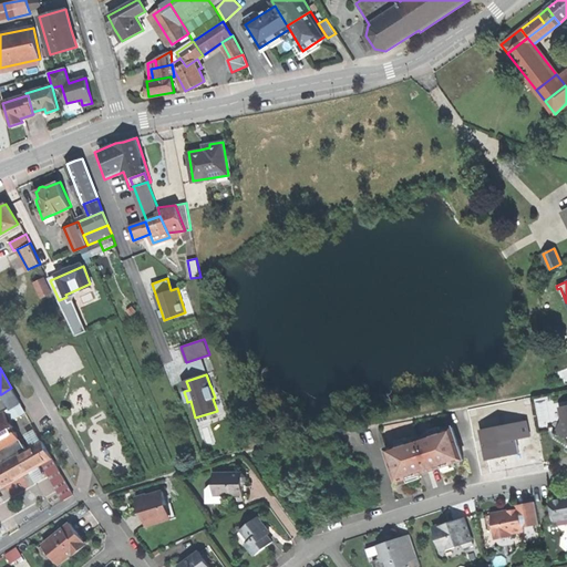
[(20,402),(11,388),(1,394),(9,409),(20,402)]
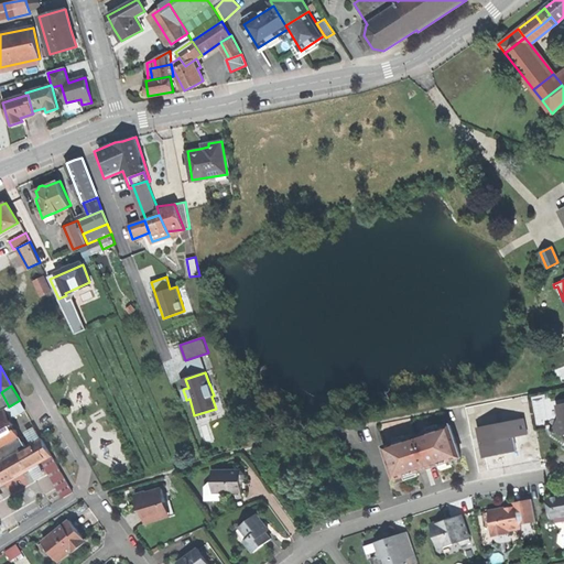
[(24,410),(20,400),(9,407),(4,409),(10,418),(24,410)]
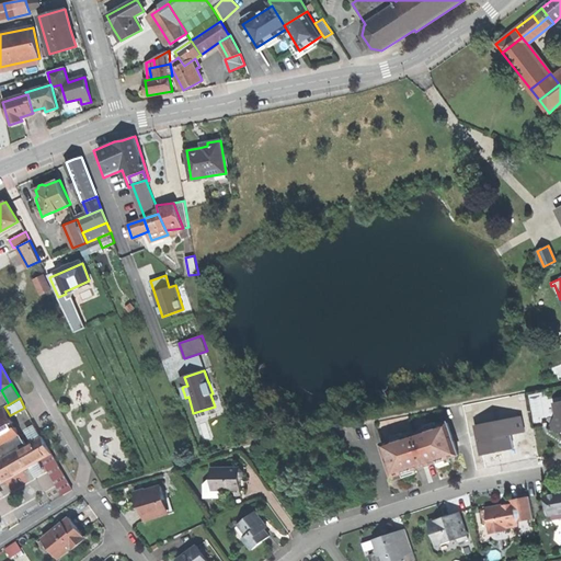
[(560,404),(556,407),(557,416),(550,425),(560,432),(560,404)]
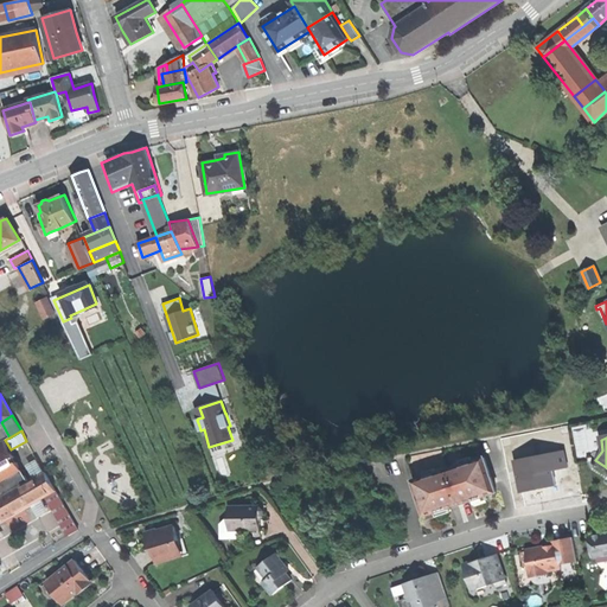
[(0,497),(29,481),(24,474),(17,472),(17,467),(17,465),(16,460),(13,461),(12,459),(11,457),(13,455),(10,452),(5,449),(0,448),(0,497)]
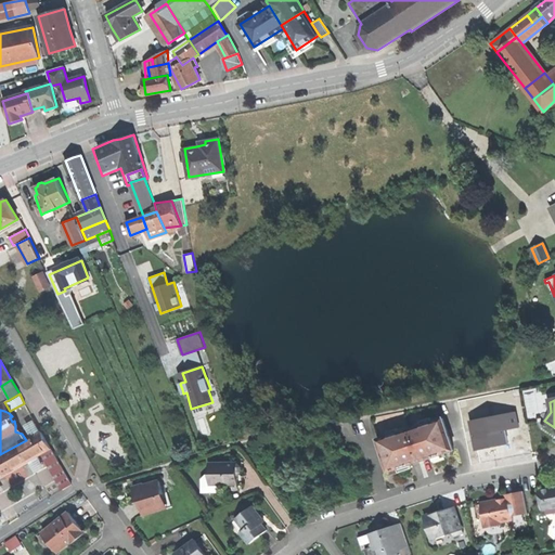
[(377,439),(387,470),(417,461),(416,460),(420,459),(423,457),(424,459),(453,449),(442,417),(377,439)]
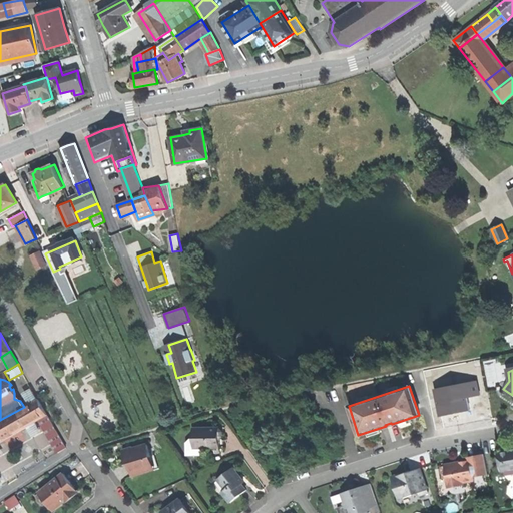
[(24,407),(0,420),(0,441),(38,419),(47,414),(38,399),(24,407)]
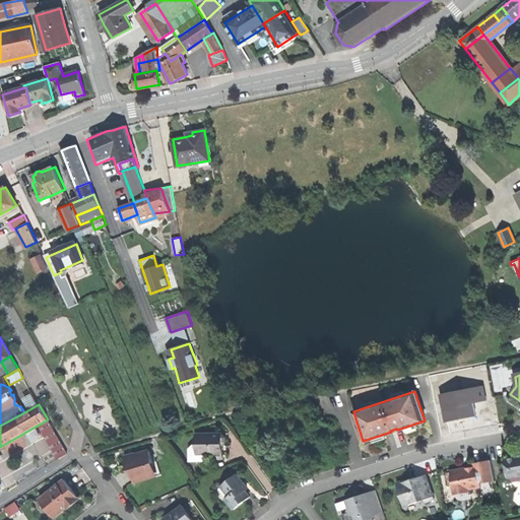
[(66,454),(48,419),(39,425),(58,458),(66,454)]
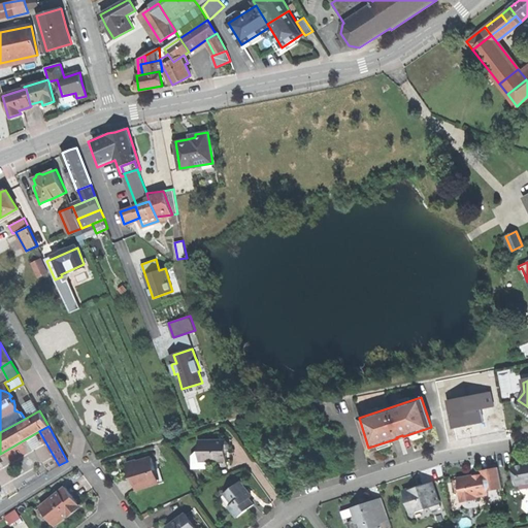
[(199,440),(200,461),(226,460),(226,455),(226,451),(229,447),(229,443),(226,440),(215,440),(215,439),(199,440)]
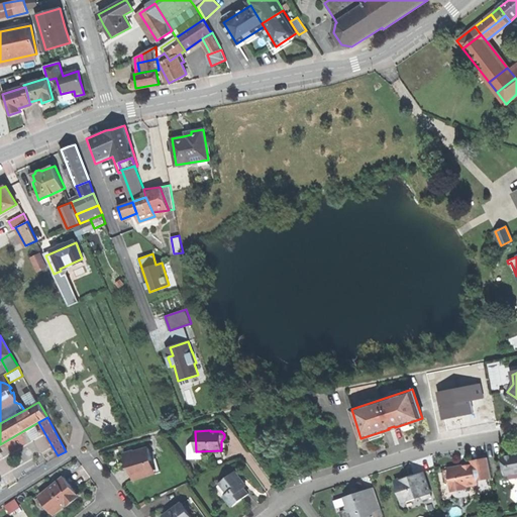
[(133,480),(152,474),(148,461),(152,459),(148,447),(134,451),(134,450),(123,453),(126,463),(129,462),(130,467),(129,467),(131,472),(133,480)]
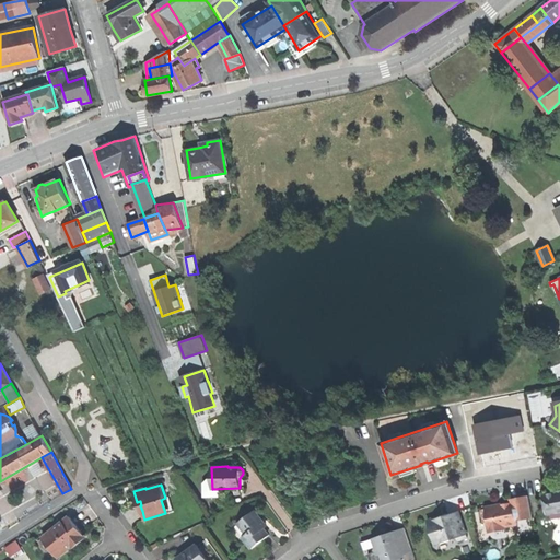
[(559,490),(558,491),(543,494),(547,514),(559,511),(559,490)]
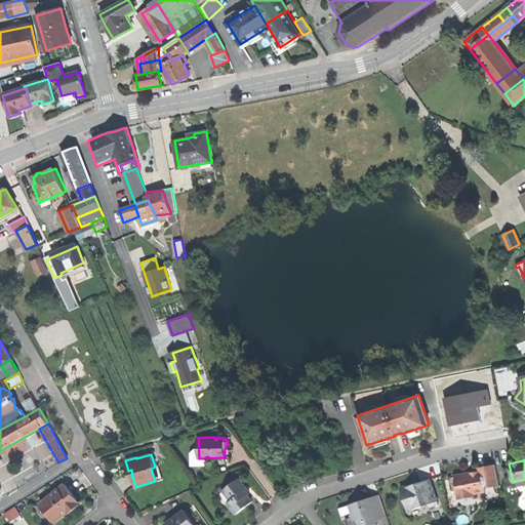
[(454,477),(449,478),(451,489),(457,488),(458,498),(473,495),(473,493),(484,491),(483,488),(498,485),(494,465),(476,468),(477,474),(474,474),(471,475),(468,473),(454,476),(454,477)]
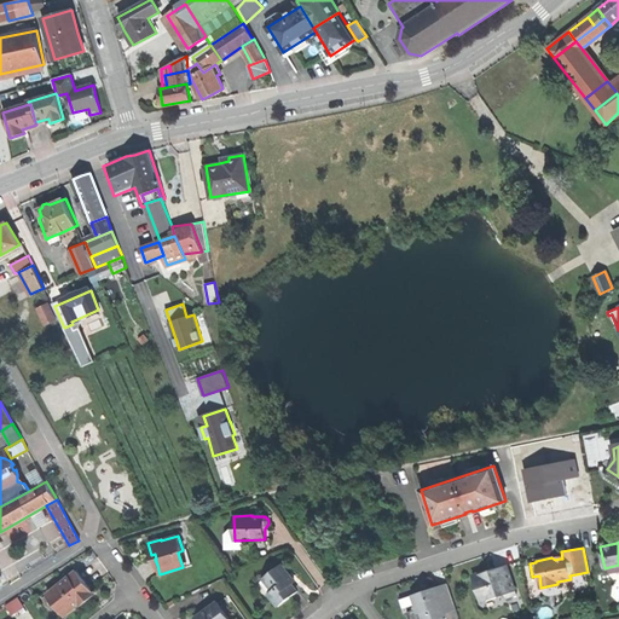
[(282,563),(264,577),(272,590),(282,602),(289,596),(298,590),(291,583),(293,582),(288,574),(289,573),(282,563)]
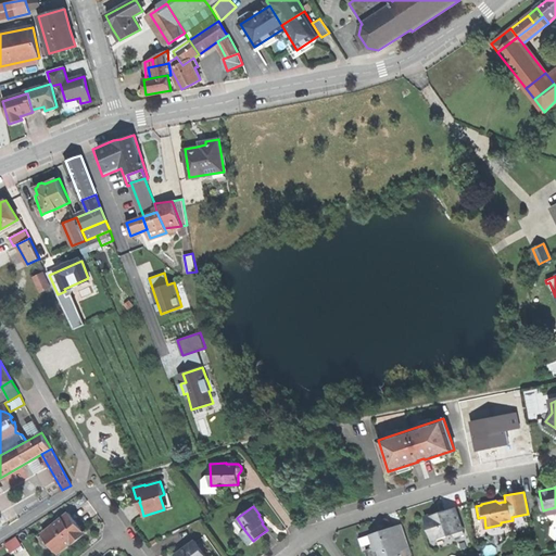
[(424,516),(431,540),(452,533),(454,536),(464,533),(455,507),(444,510),(444,512),(441,513),(437,514),(437,512),(424,516)]
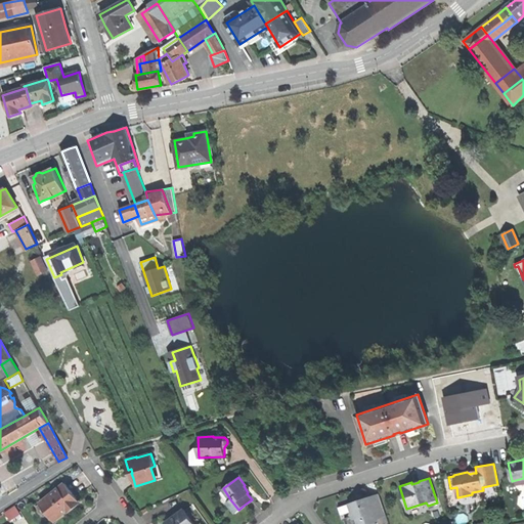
[(64,482),(51,493),(51,496),(44,503),(48,509),(46,511),(47,512),(50,516),(54,520),(62,514),(67,511),(69,509),(70,504),(77,498),(64,482)]
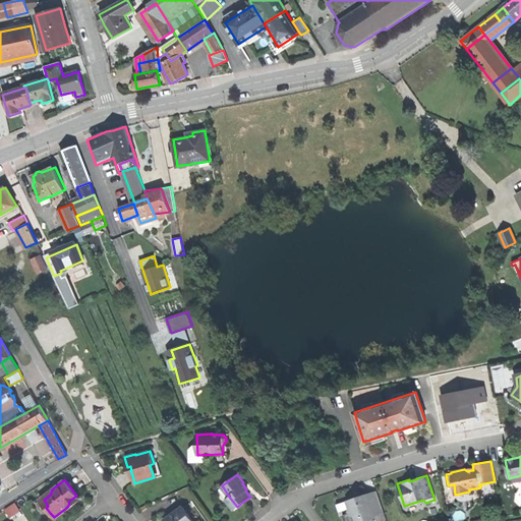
[(222,502),(226,499),(229,497),(222,485),(215,491),(222,502)]
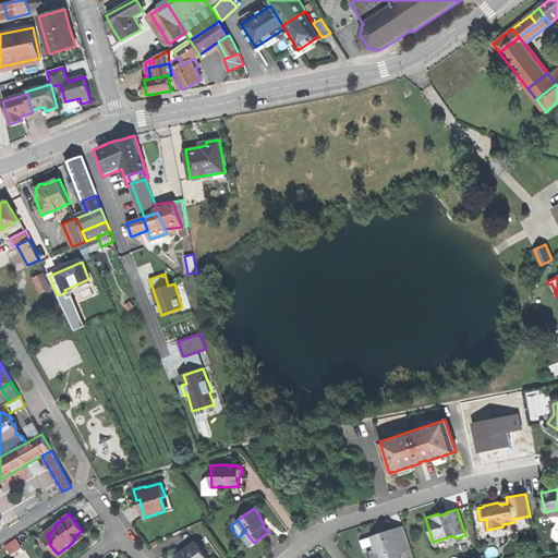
[(53,549),(50,545),(49,544),(51,542),(47,535),(55,529),(55,525),(43,534),(41,543),(46,548),(53,549)]
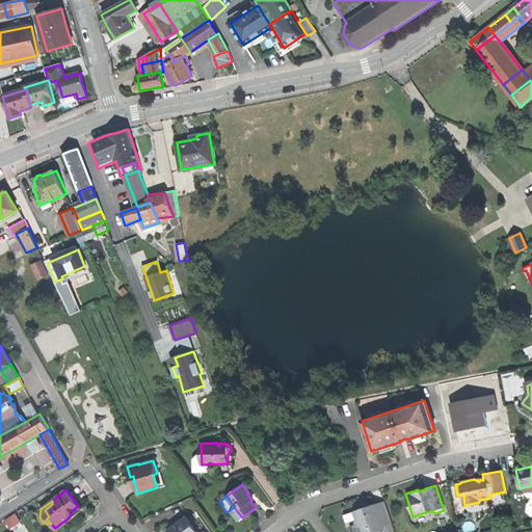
[(367,507),(354,511),(357,520),(354,524),(360,527),(362,526),(364,531),(372,531),(382,529),(382,527),(392,524),(383,501),(374,504),(375,506),(371,507),(367,508),(367,507)]
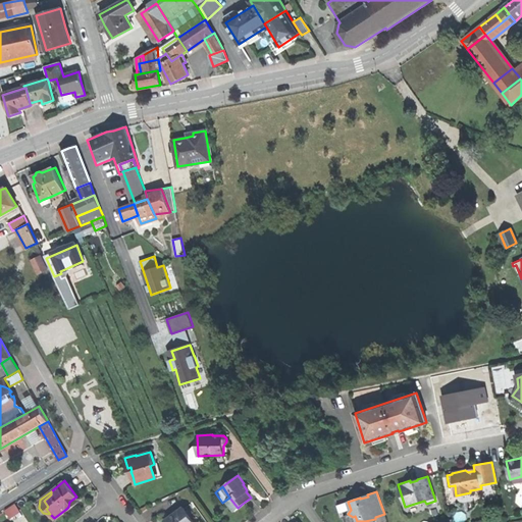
[(79,498),(76,497),(69,502),(68,507),(66,509),(69,508),(77,502),(79,498)]
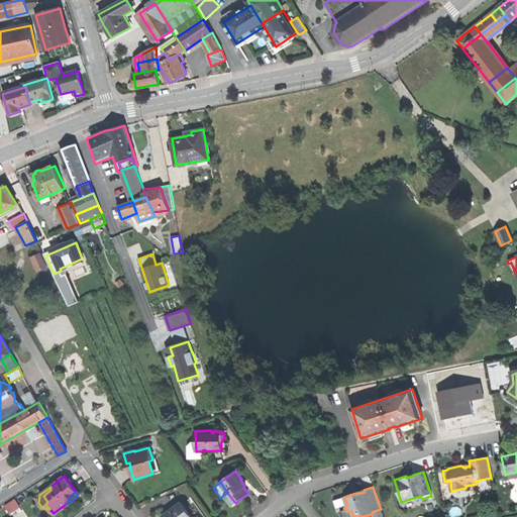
[(231,506),(235,503),(227,493),(224,495),(231,506)]
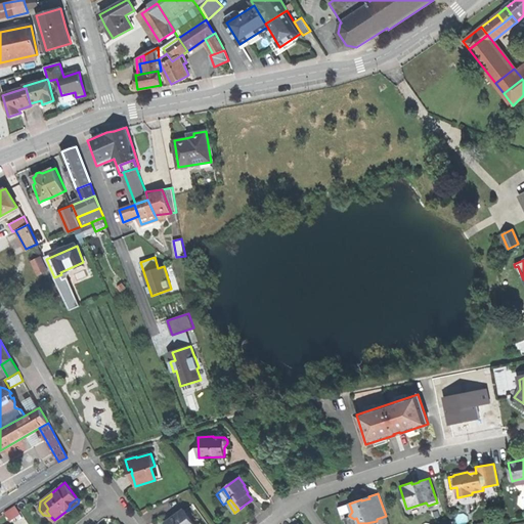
[(18,505),(8,511),(12,519),(23,513),(18,505)]
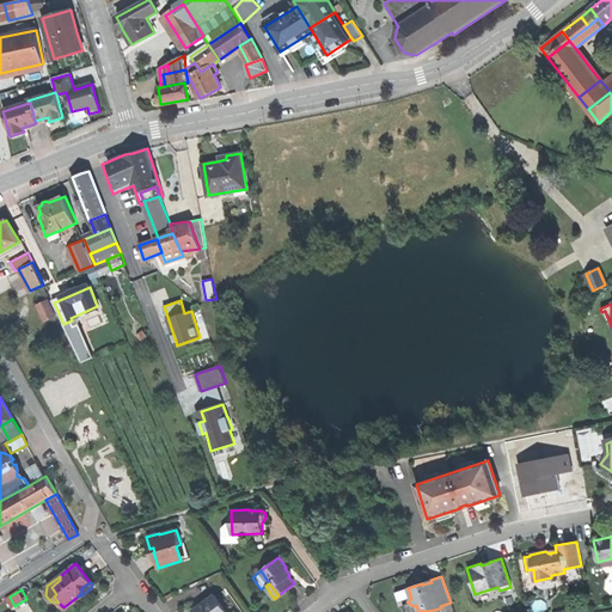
[(196,611),(227,611),(214,593),(194,607),(195,609),(196,611)]
